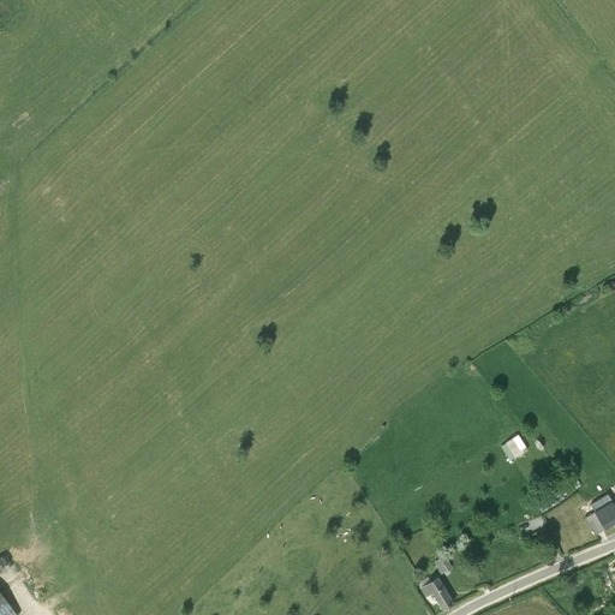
[(506,443),(501,447),(509,460),(514,458),(515,458),(527,451),(518,435),(505,443),(506,443)]
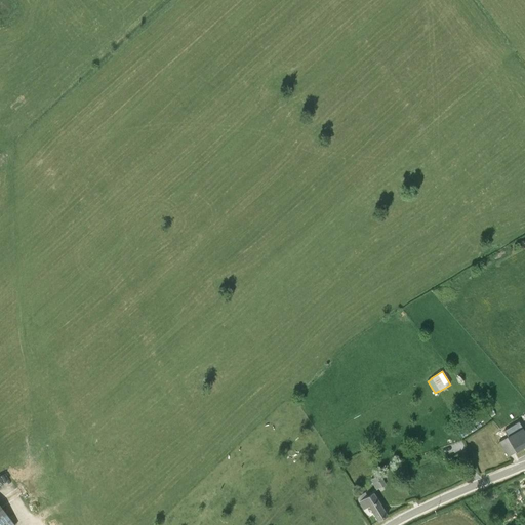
[(518,431),(498,442),(508,456),(524,445),(524,432),(518,420),(513,423),(518,431)]
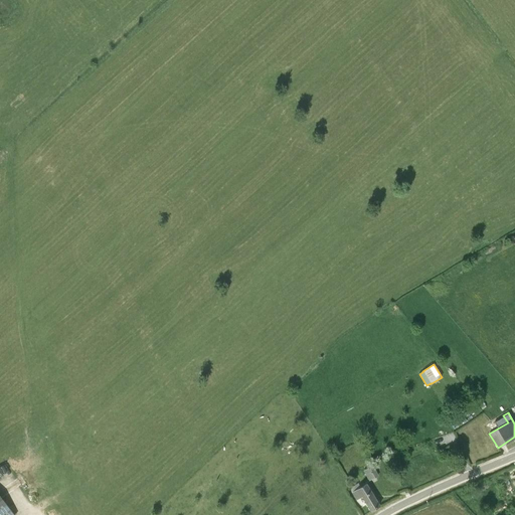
[(0,463),(0,479),(13,472),(6,460),(0,463)]
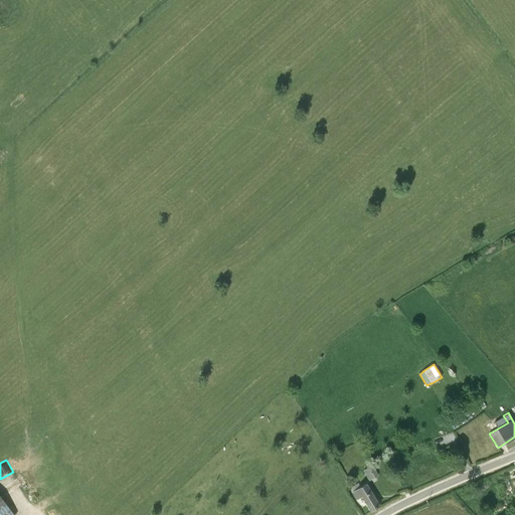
[(373,466),(363,471),(368,481),(378,476),(373,466)]
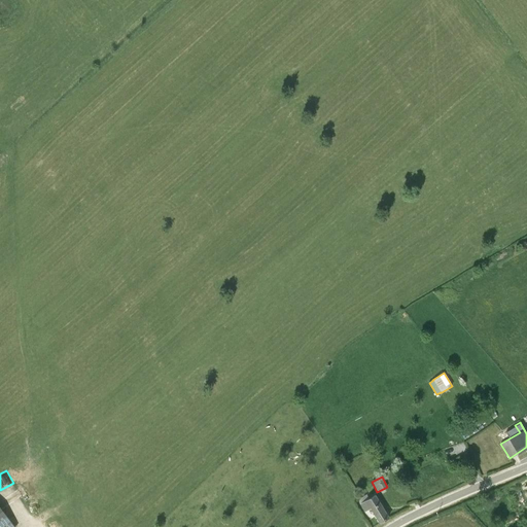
[(366,494),(358,499),(361,503),(359,503),(364,512),(371,507),(380,522),(388,517),(375,494),(369,498),(366,494)]
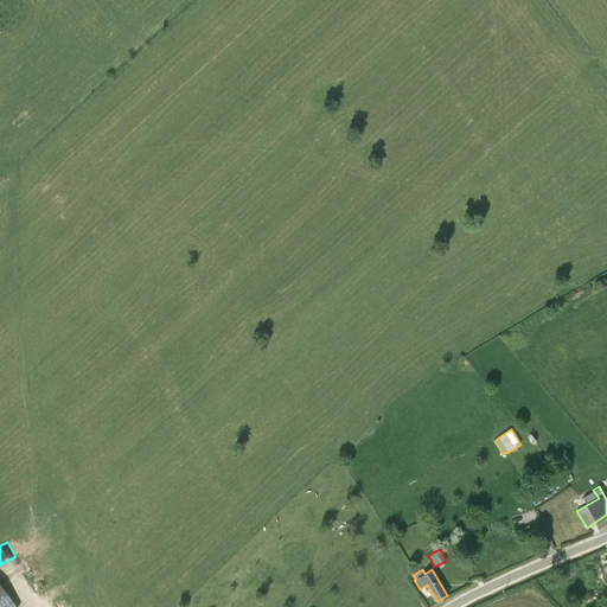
[(17,606),(0,582),(0,606),(17,606)]
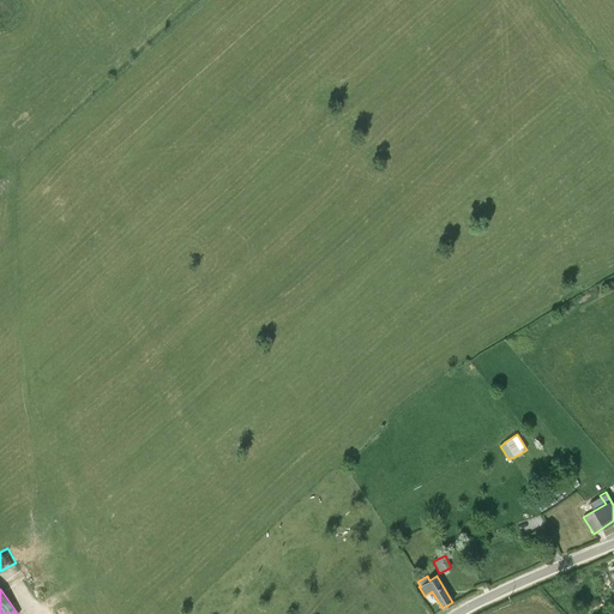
[(567,607),(573,602),(564,591),(558,596),(567,607)]
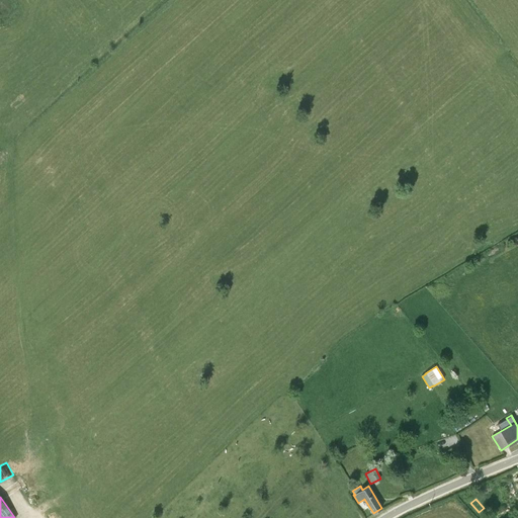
All buildings are outlined.
